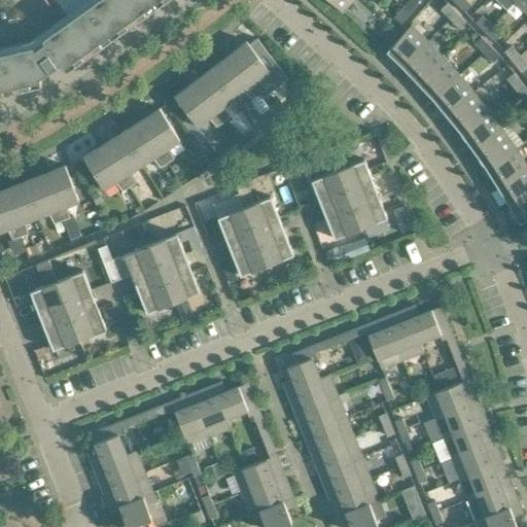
[(0,94),(12,92),(41,85),(39,76),(60,62),(66,71),(88,56),(90,55),(88,51),(160,0),(47,0),(64,22),(44,36),(42,38),(44,41),(34,48),(32,45),(3,51),(0,51),(0,94)]
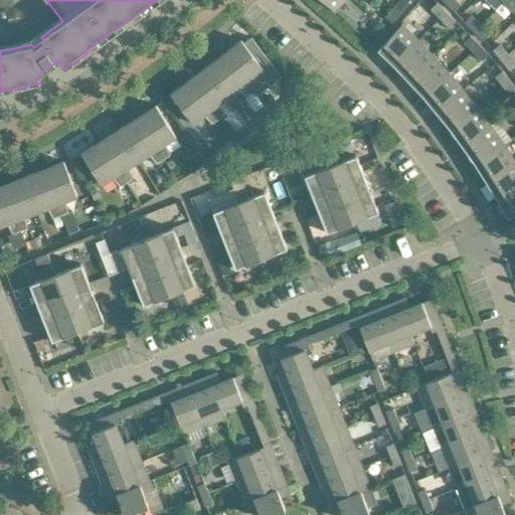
[(344,0),(322,0),(334,11),(344,0)]
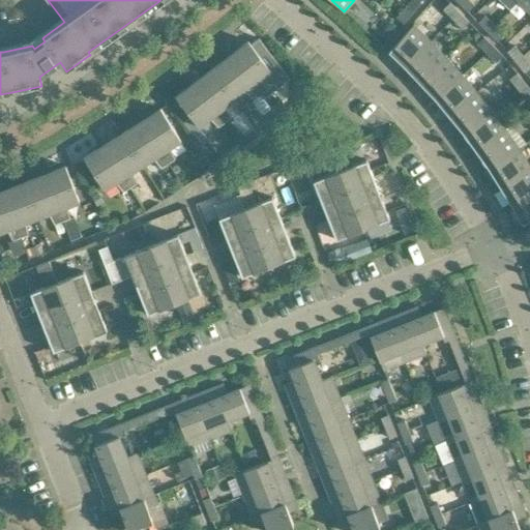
[(412,13),(421,3),(417,0),(411,0),(406,7),(412,13)]
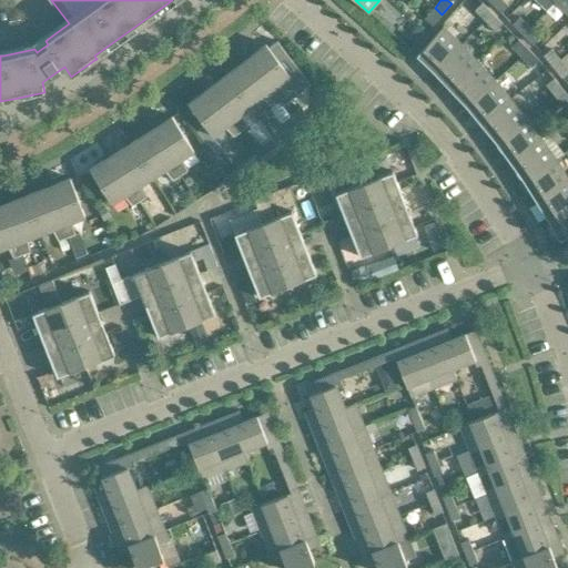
[(508,6),(501,0),(493,0),(490,2),(506,18),(514,11),(508,6)]
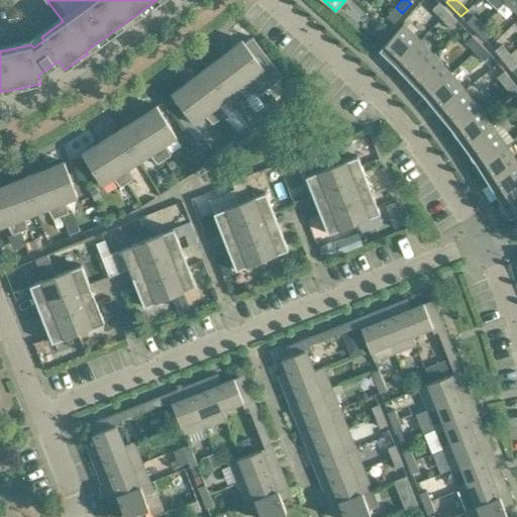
[(516,12),(516,0),(506,0),(506,1),(516,12)]
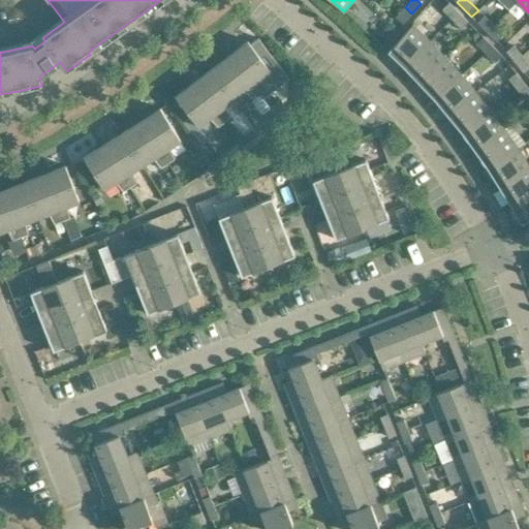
[(442,9),(452,19),(459,12),(448,3),(442,9)]
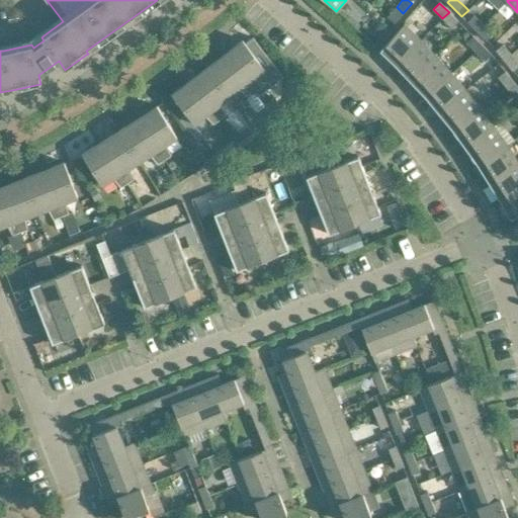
[(395,23),(403,13),(397,7),(387,17),(395,23)]
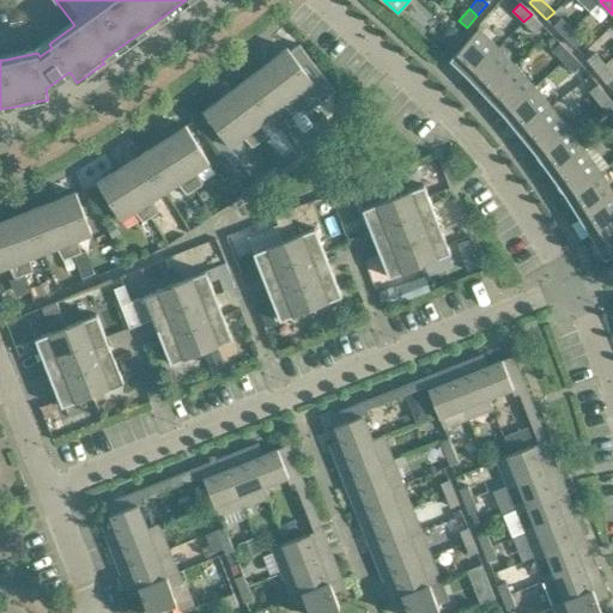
[(542,25),(532,14),(523,22),(534,32),(542,25)]
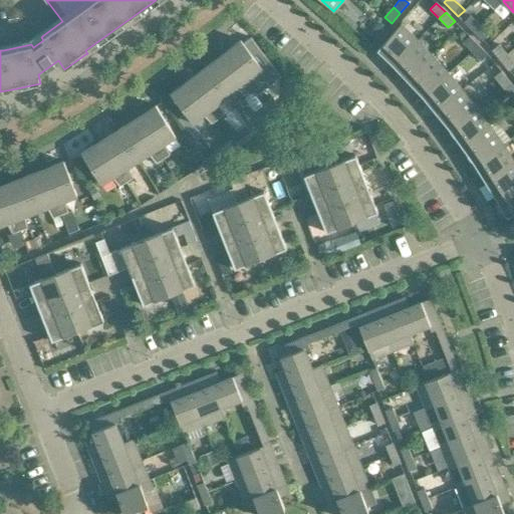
[(464,21),(473,31),(479,24),(470,15),(464,21)]
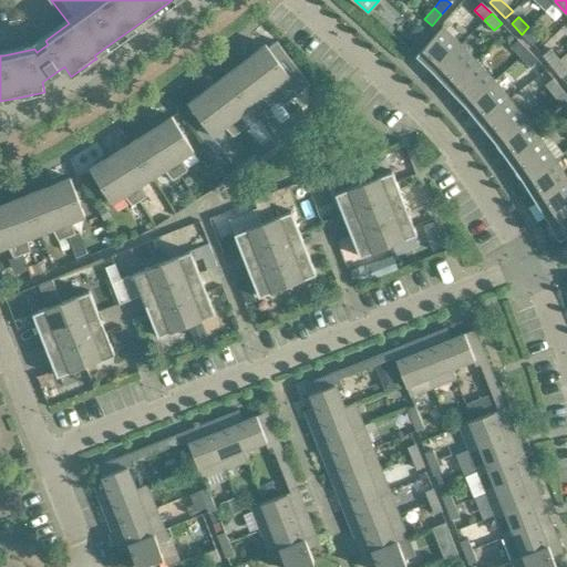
[(409,37),(416,43),(425,32),(419,27),(409,37)]
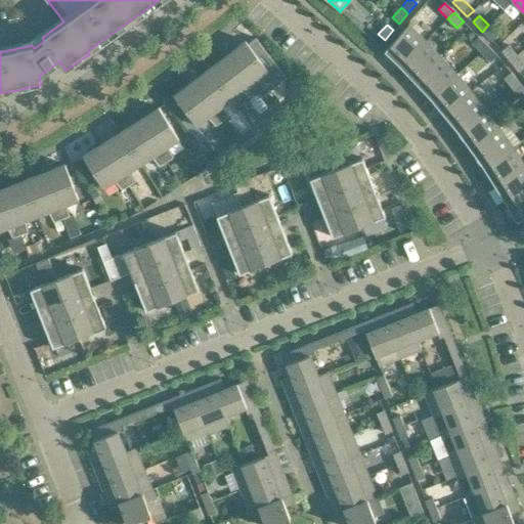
[(400,66),(426,41),(409,25),(384,50),(400,66)]
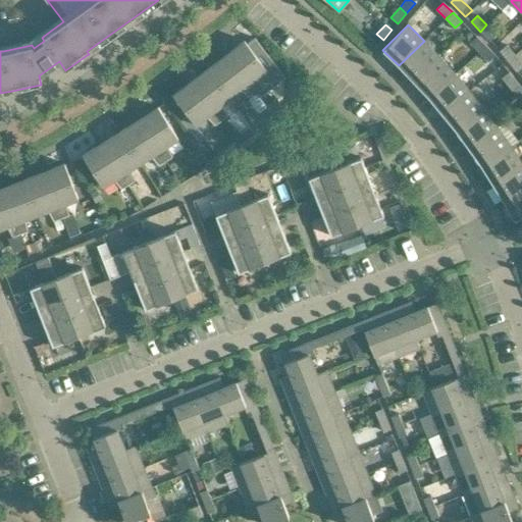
[(496,35),(486,24),(480,32),(489,41),(496,35)]
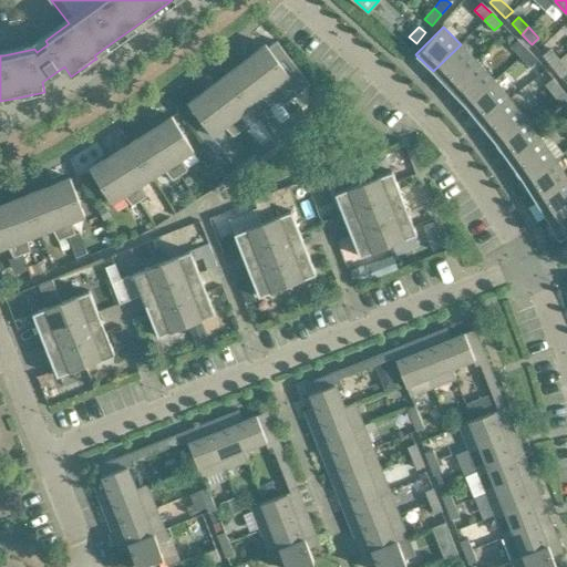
[(511,47),(521,57),(527,50),(517,40),(511,47)]
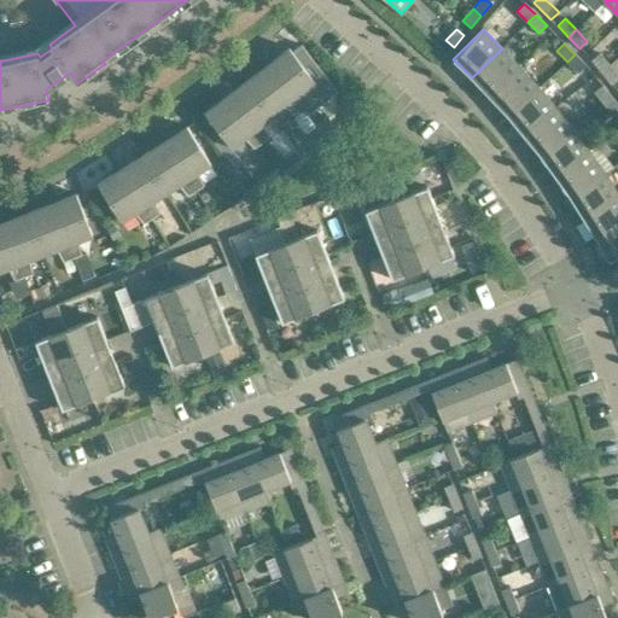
[(290,47),(268,64),(303,111),(312,105),(304,93),(316,83),(290,47)]
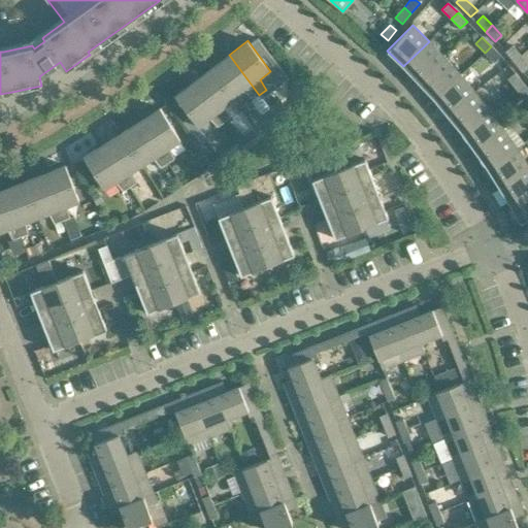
[(418,83),(444,58),(429,41),(403,66),(418,83)]
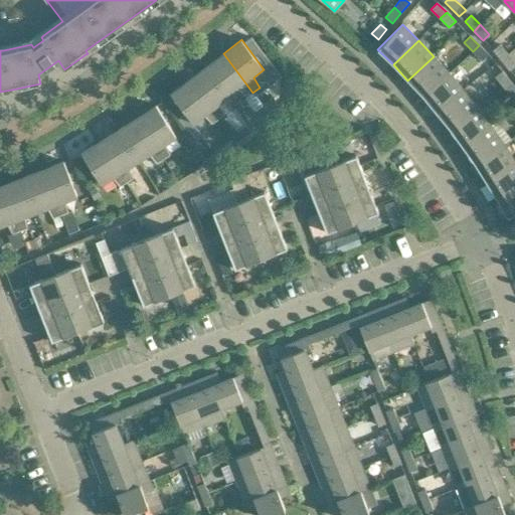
[(493,50),(501,60),(508,54),(500,44),(493,50)]
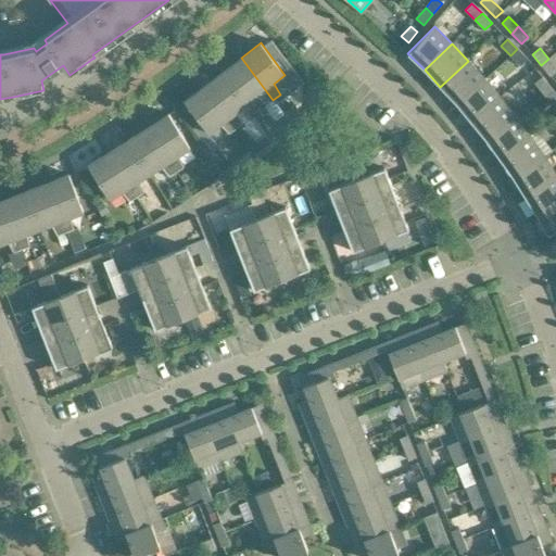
[(528,59),(517,49),(510,55),(520,65),(528,59)]
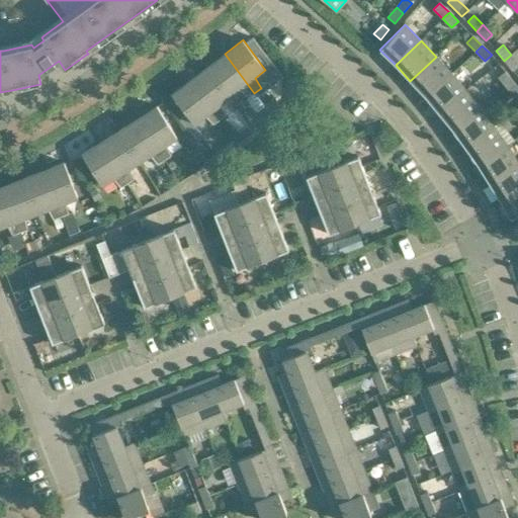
[(254,93),(225,54),(207,67),(230,96),(240,89),(248,98),(254,93)]
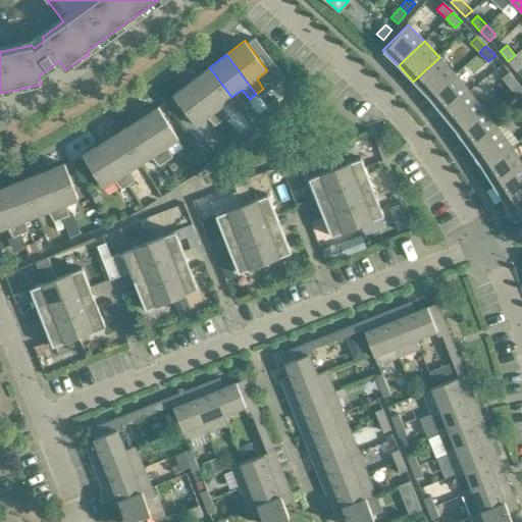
[(521,66),(521,63),(515,55),(508,61),(516,71),(521,66)]
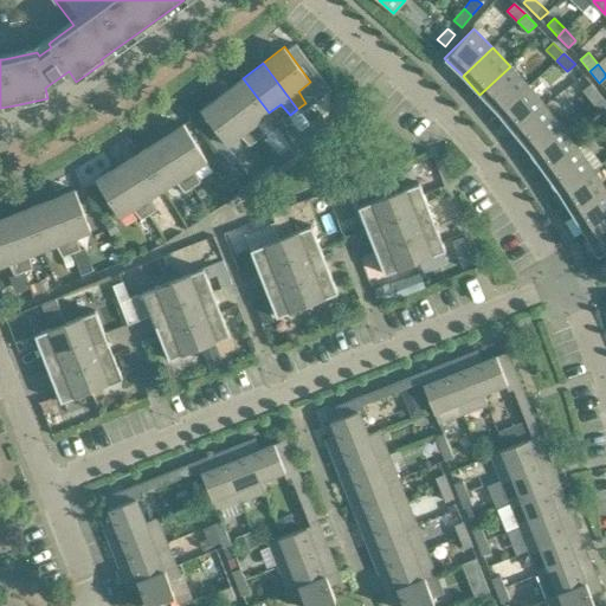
[(497,113),(528,85),(510,66),(479,95),(497,113)]
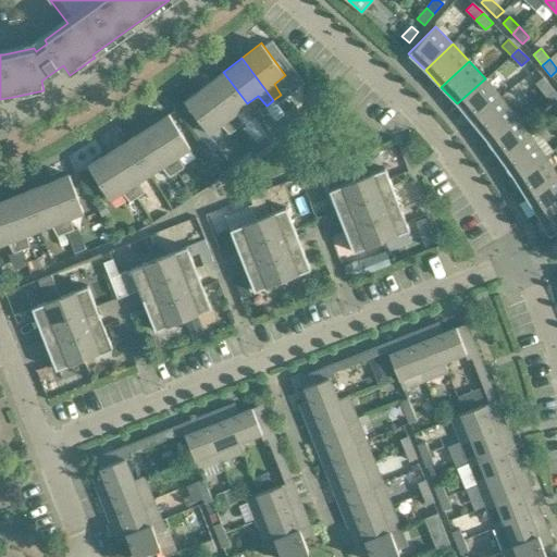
[(247,103),(223,72),(203,86),(236,128),(243,123),(236,112),(247,103)]
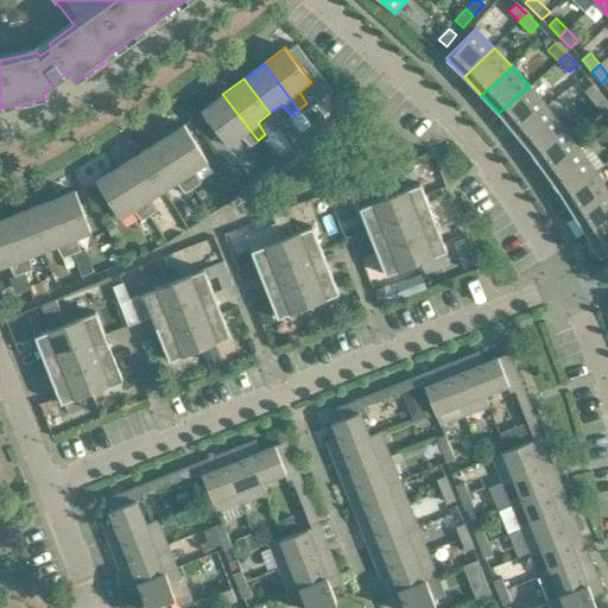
[(593,84),(584,90),(595,102),(602,96),(593,84)]
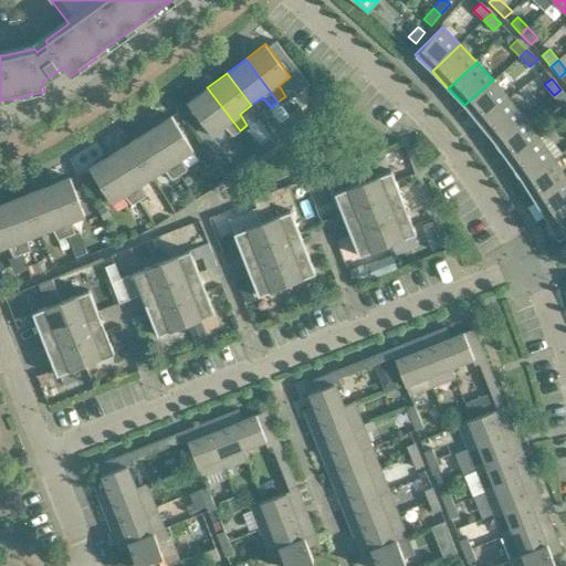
[(479,123),(509,98),(493,80),(464,105),(479,123)]
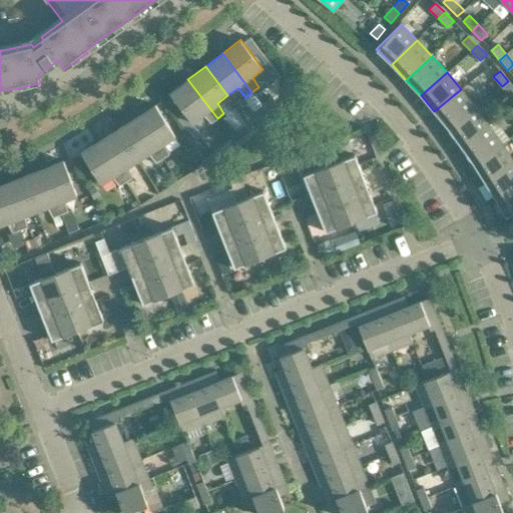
[(217,118),(187,79),(170,93),(192,122),(202,114),(211,123),(217,118)]
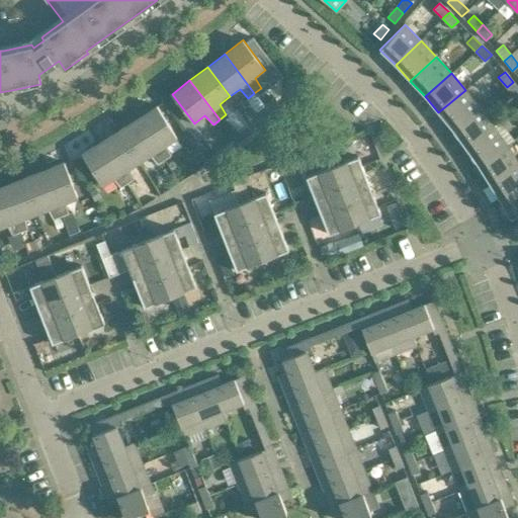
[(517,94),(517,87),(513,82),(507,87),(515,97),(517,94)]
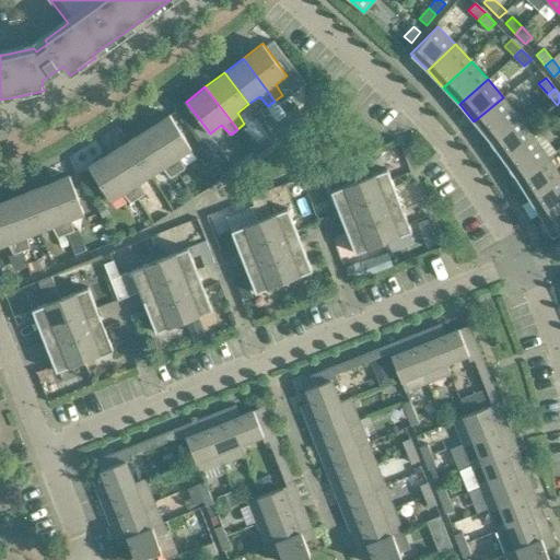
[(488,140),(520,116),(503,97),(474,121),(488,140)]
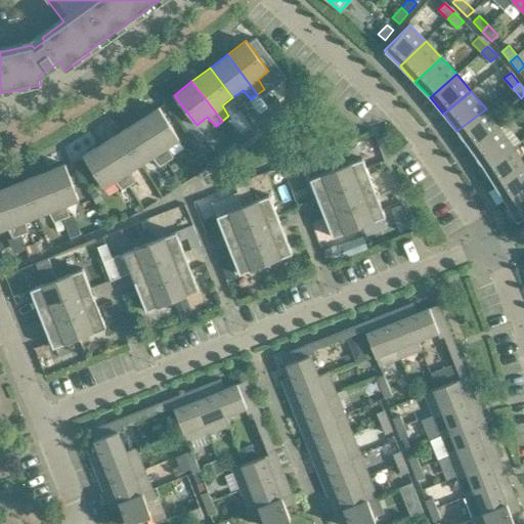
[(159,107),(139,120),(166,162),(173,158),(168,146),(179,139),(159,107)]
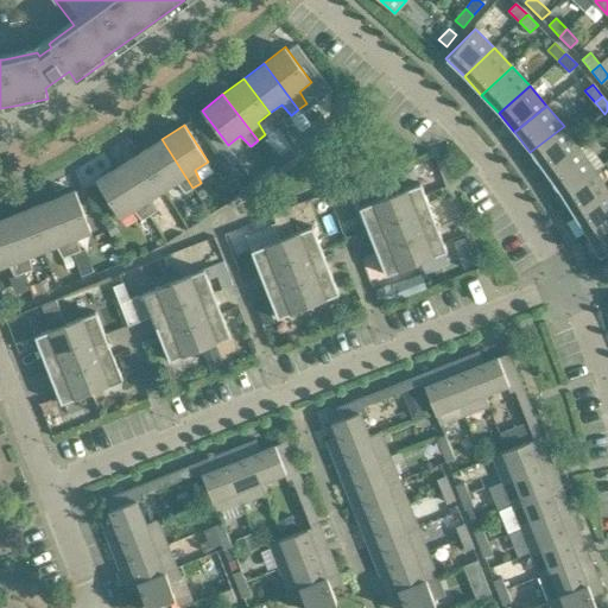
[(545,172),(580,147),(564,126),(530,152),(545,172)]
